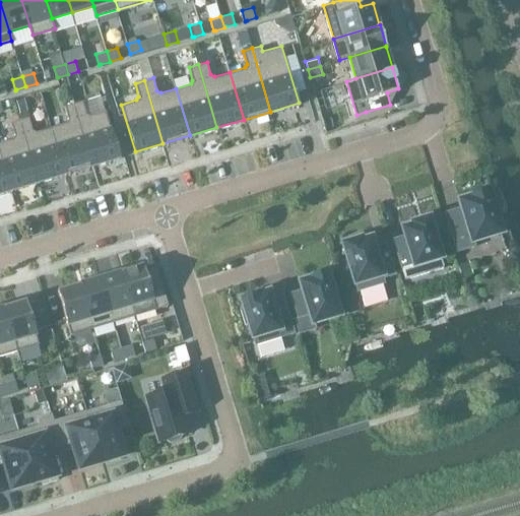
[(82,99),(73,102),(92,165),(121,156),(106,109),(90,114),(86,112),(82,99)]
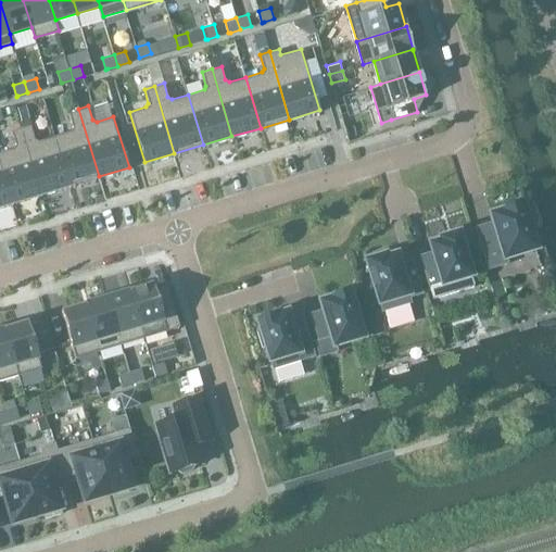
[(55,134),(71,185),(99,176),(78,109),(68,112),(73,125),(71,129),(55,134)]
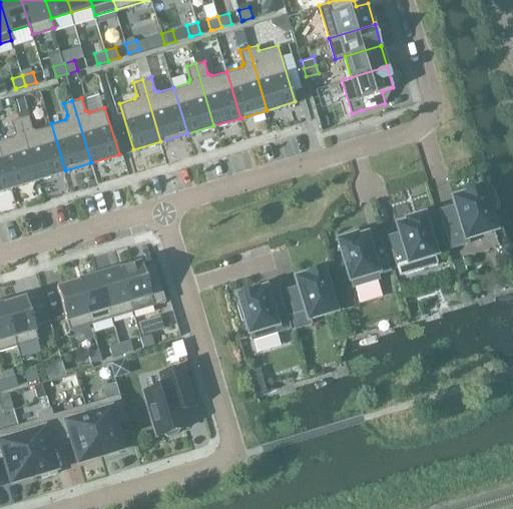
[(28,113),(19,116),(38,178),(65,170),(51,123),(36,128),(32,126),(28,113)]
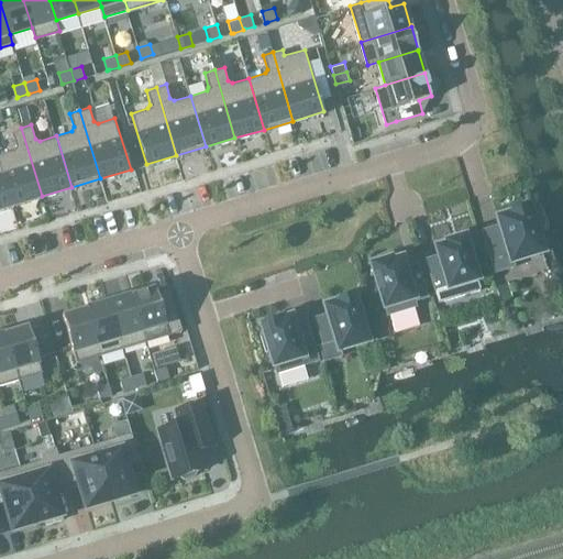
[(0,152),(0,162),(13,205),(42,196),(21,128),(11,131),(15,144),(13,149),(0,152)]
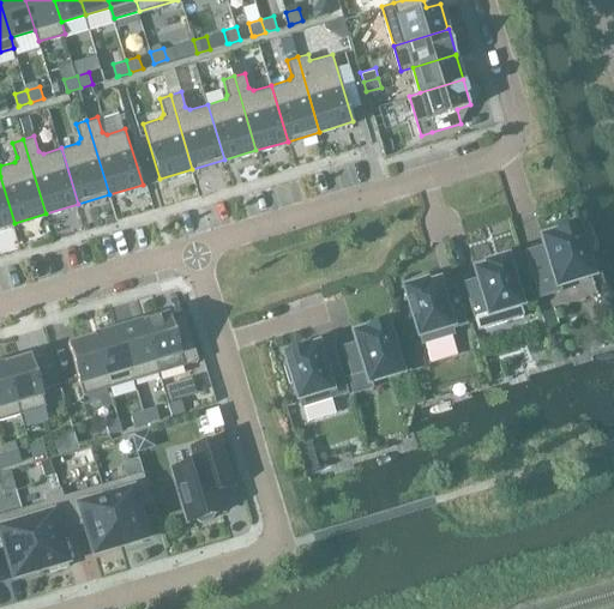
[(0,227),(14,223),(0,176),(0,227)]
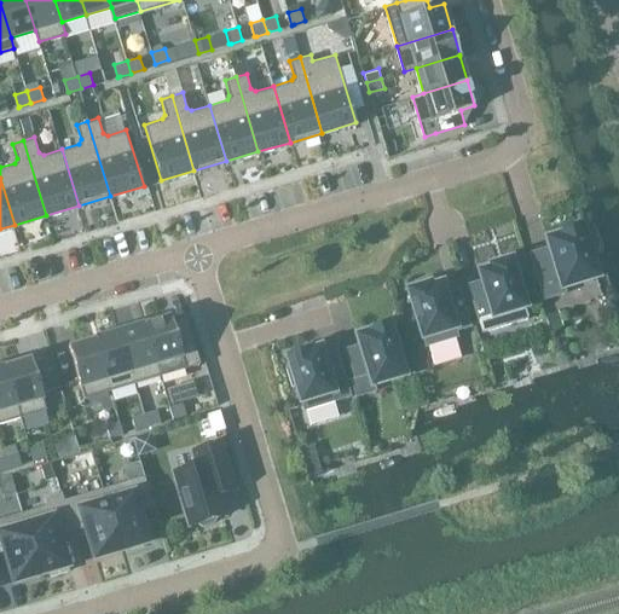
[(566,290),(563,284),(596,274),(589,248),(593,245),(588,227),(583,229),(582,224),(559,231),(560,233),(548,237),(550,244),(530,252),(544,297),(566,290)]
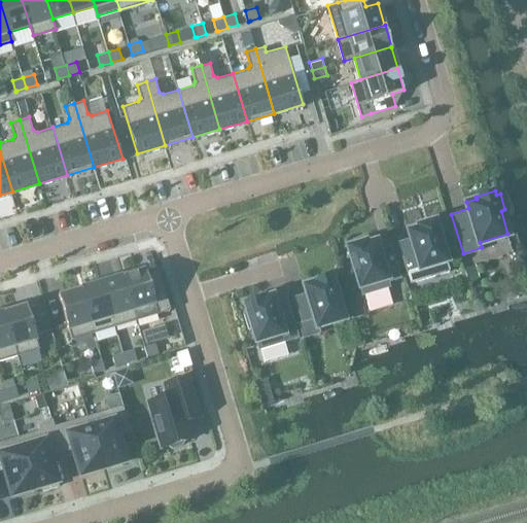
[(398,241),(409,274),(411,281),(450,269),(447,258),(434,219),(418,224),(419,227),(409,230),(411,237),(398,241)]
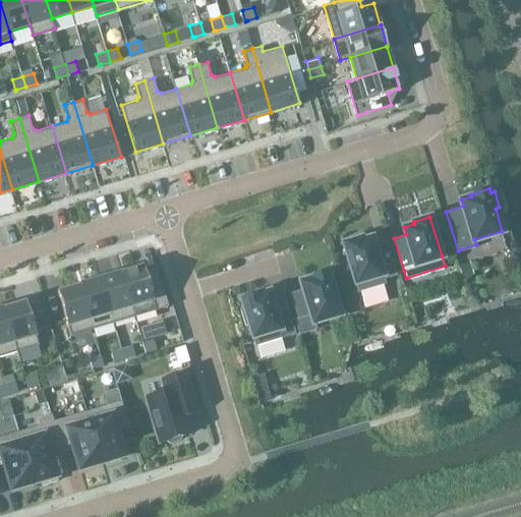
[(344,243),(358,290),(385,282),(384,277),(396,273),(386,240),(373,244),(371,237),(361,240),(360,238),(344,243)]
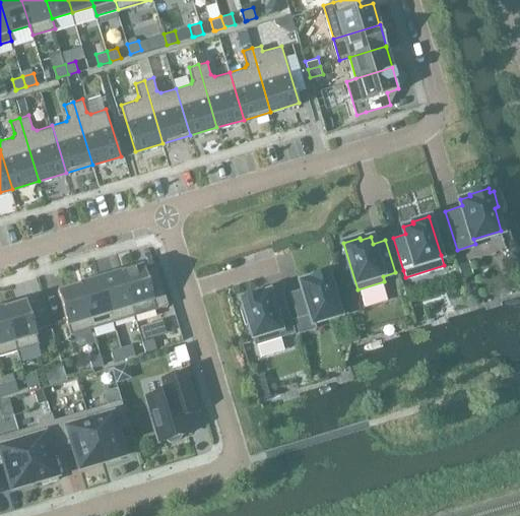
[(301,269),(299,256),(285,259),(287,271),(301,269)]
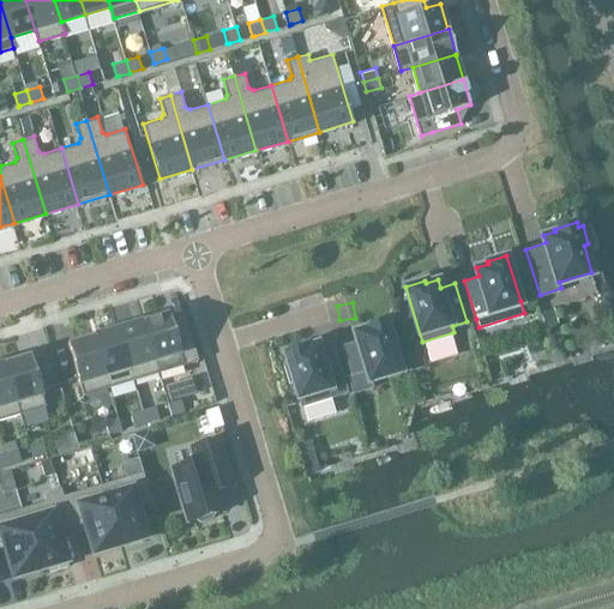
[(169,311),(143,319),(158,371),(199,359),(185,313),(170,317),(169,311)]
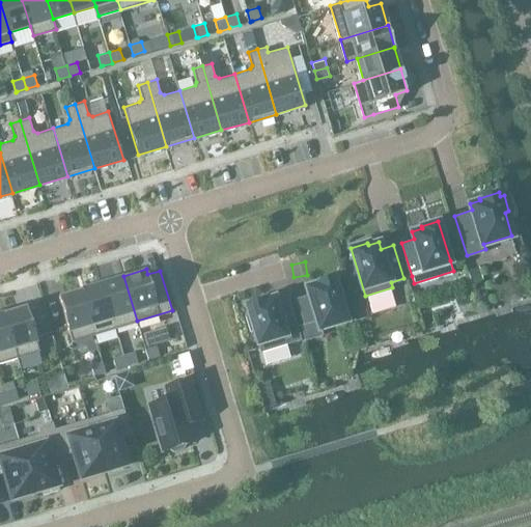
[(103,283),(116,328),(137,321),(123,276),(122,276),(123,277),(103,283)]
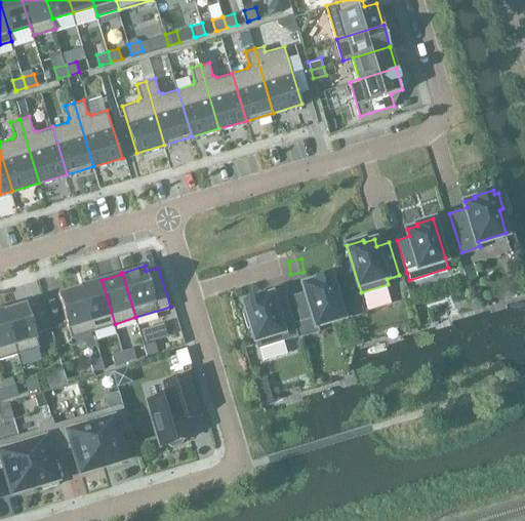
[(306,290),(293,294),(300,319),(313,315),(316,324),(318,323),(342,316),(329,273),(313,278),(314,280),(304,283),(306,290)]
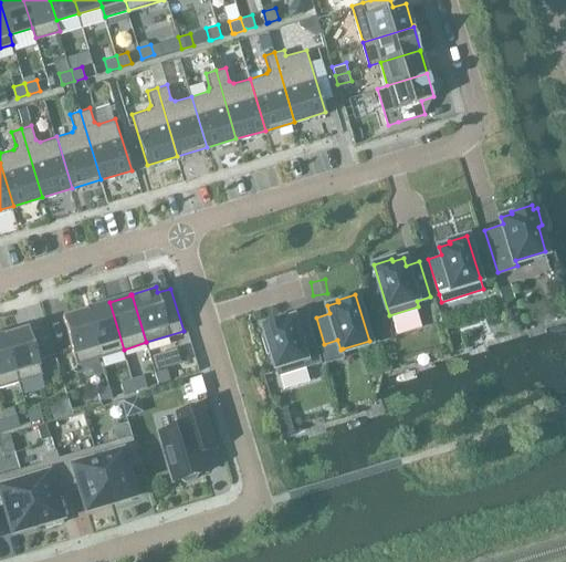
[(86,308),(101,356),(124,350),(109,302),(87,309),(87,308),(86,308)]
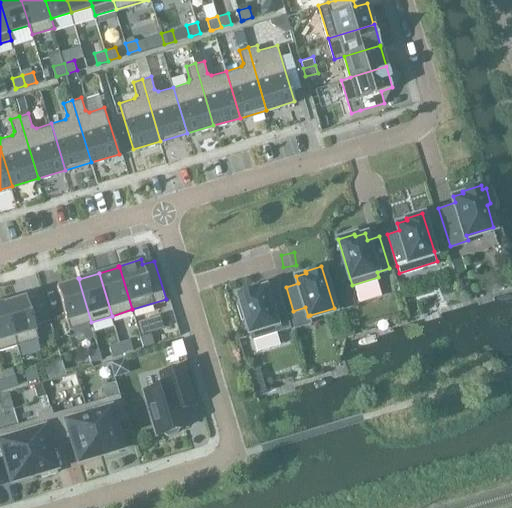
[(69,328),(91,322),(78,278),(56,285),(69,328)]
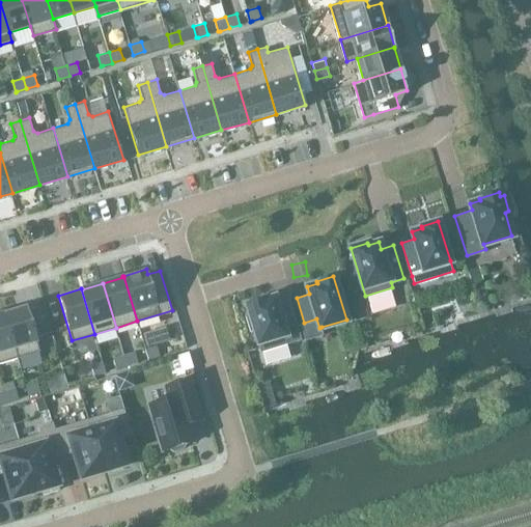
[(254,329),(260,351),(301,338),(288,300),(276,304),(274,297),(263,300),(262,298),(246,303),(249,312),(245,313),(250,330),(254,329)]
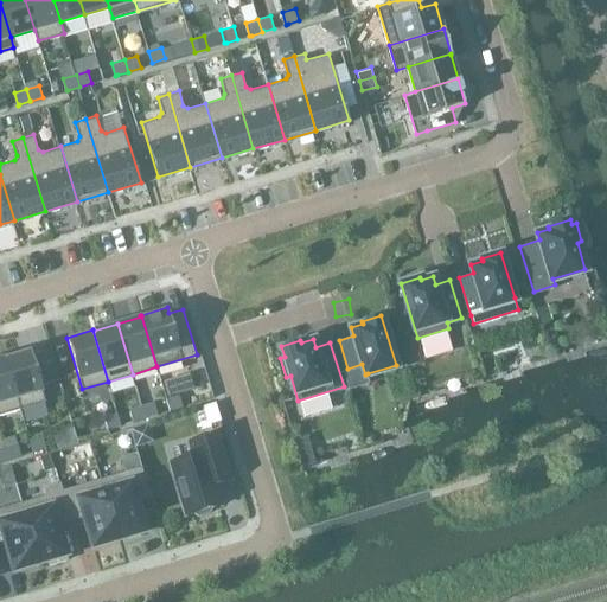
[(58,378),(50,348),(32,354),(30,348),(5,356),(4,357),(5,357),(20,408),(45,401),(40,383),(58,378)]
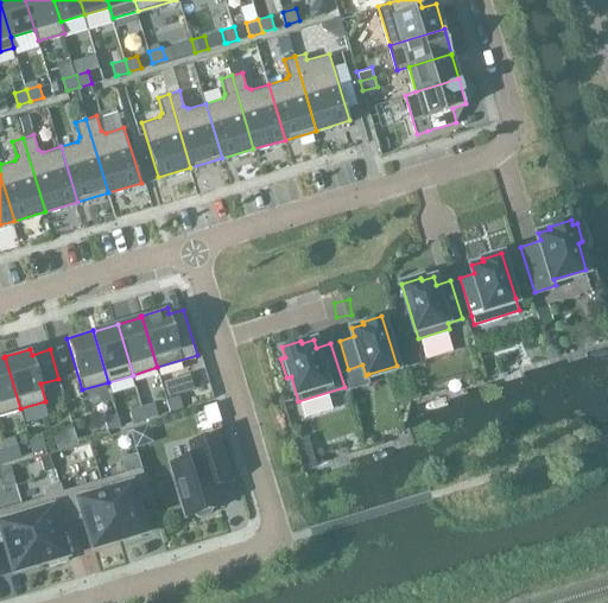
[(4,357),(0,359),(0,414),(20,408),(5,357),(4,357)]
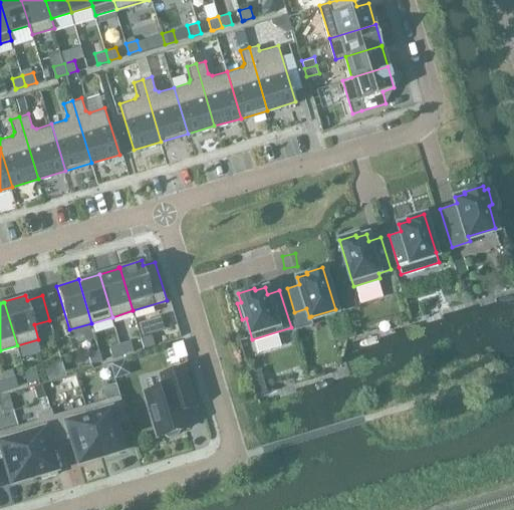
[(152,333),(141,336),(144,346),(155,343),(152,333)]
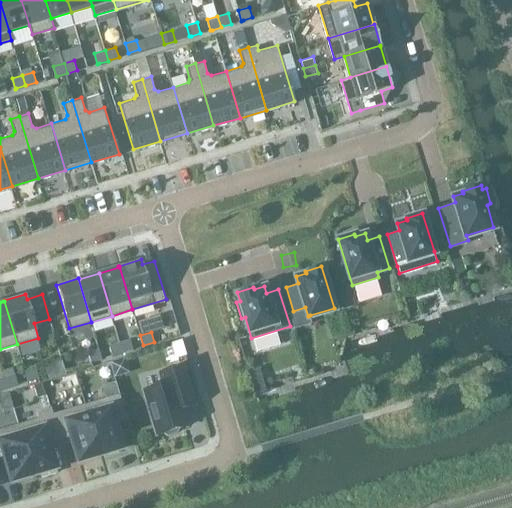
[(119,341),(122,351),(133,348),(130,338),(119,341)]
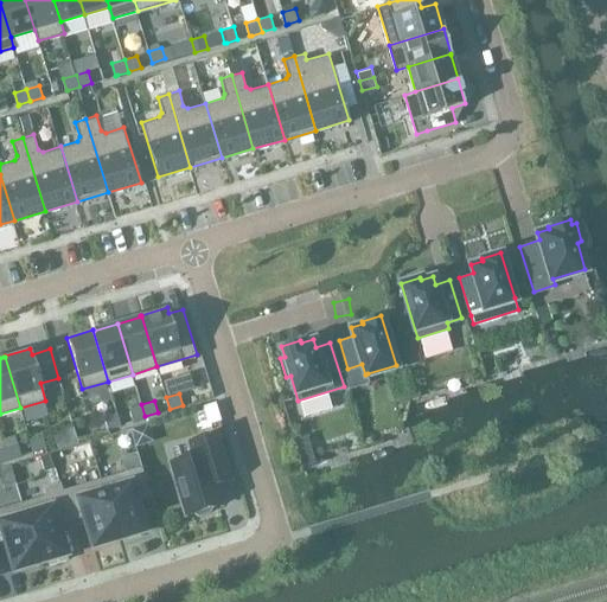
[(145,416),(141,404),(129,408),(133,420),(145,416)]
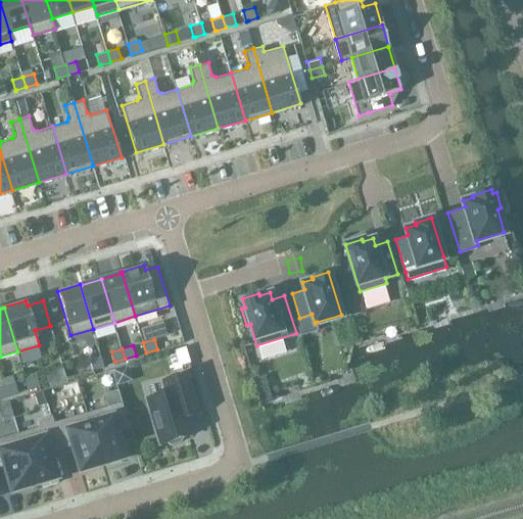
[(104,365),(101,356),(90,359),(93,369),(104,365)]
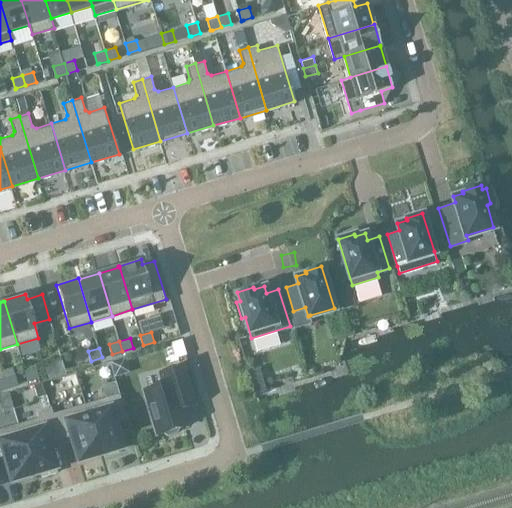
[(174,351),(175,356),(186,353),(184,348),(174,351)]
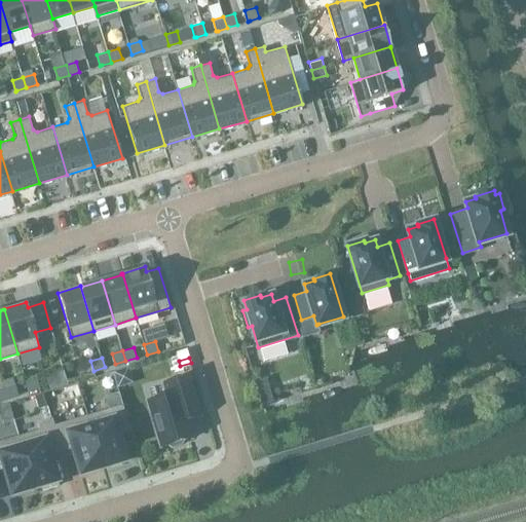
[(166,394),(147,400),(160,445),(167,443),(173,445),(181,442),(184,438),(191,436),(186,418),(199,414),(195,401),(188,375),(162,382),(166,394)]
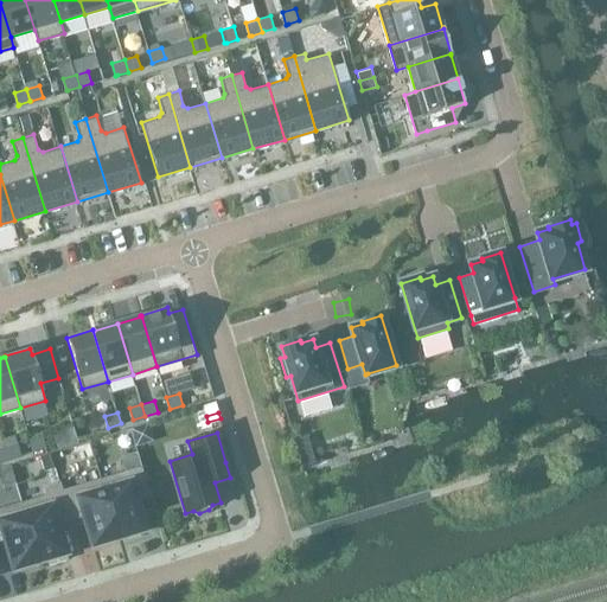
[(45,446),(42,435),(29,439),(32,450),(45,446)]
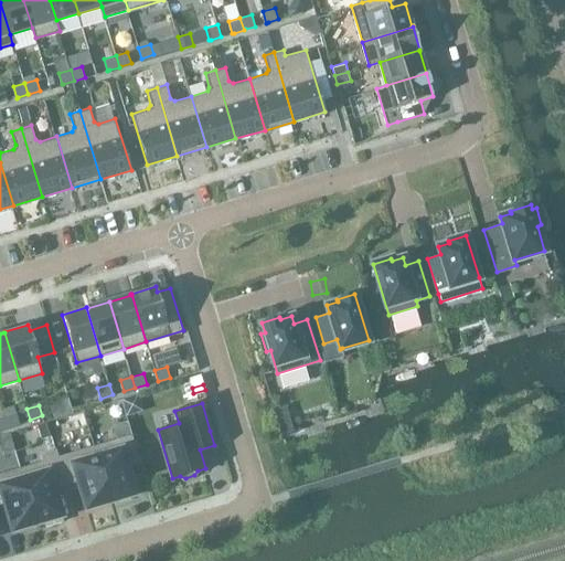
[(4,415),(8,426),(19,423),(16,412),(4,415)]
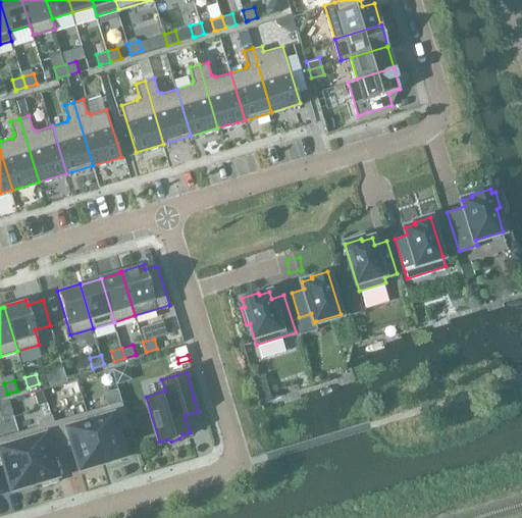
[(268,391),(258,394),(259,400),(270,397),(268,391)]
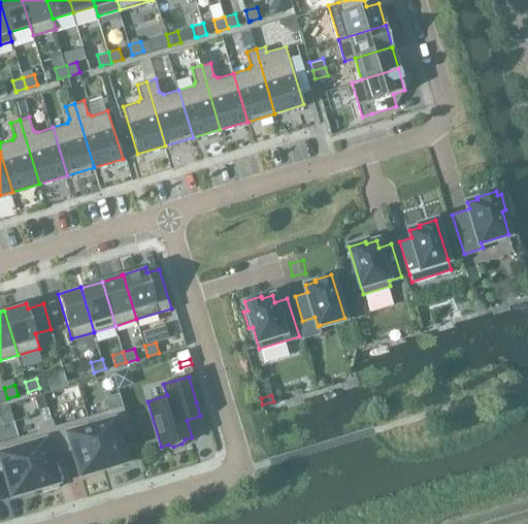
[(123,405),(88,416),(103,468),(105,467),(126,461),(118,434),(130,431),(123,405)]
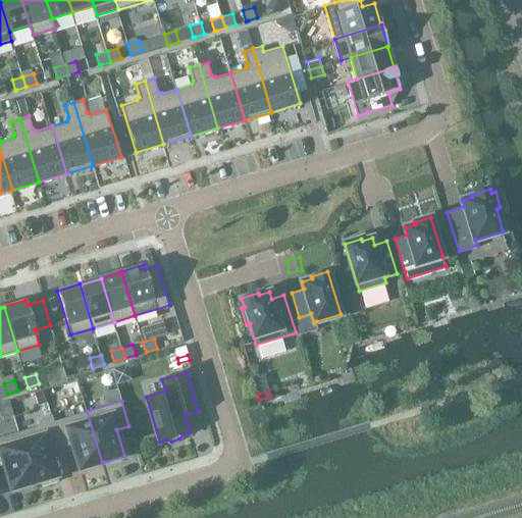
[(53,421),(60,446),(72,443),(81,469),(101,463),(102,463),(87,411),(53,421)]
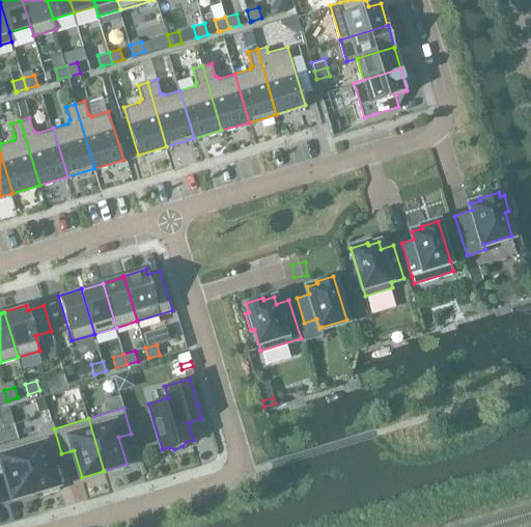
[(40,433),(20,439),(35,491),(36,491),(42,489),(43,493),(58,488),(50,458),(61,453),(54,428),(52,421),(38,424),(40,433)]
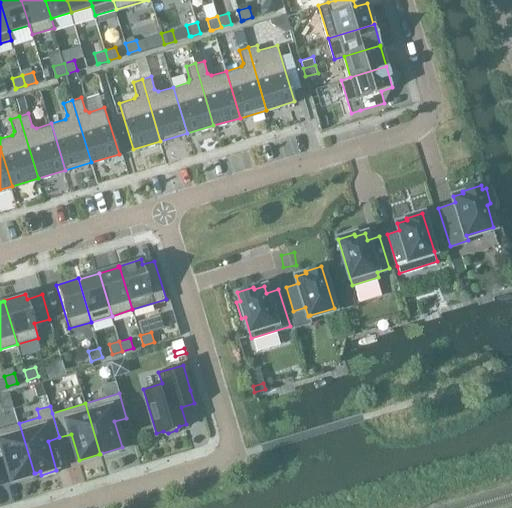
[(19,423),(0,428),(0,454),(4,454),(12,479),(32,473),(32,474),(34,473),(19,423)]
